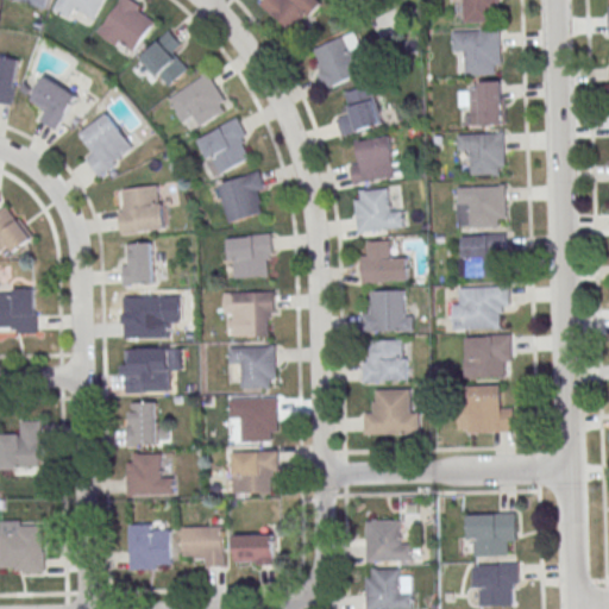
[(57,0),(52,10),(69,18),(75,7),(94,18),(102,0),(57,0)]
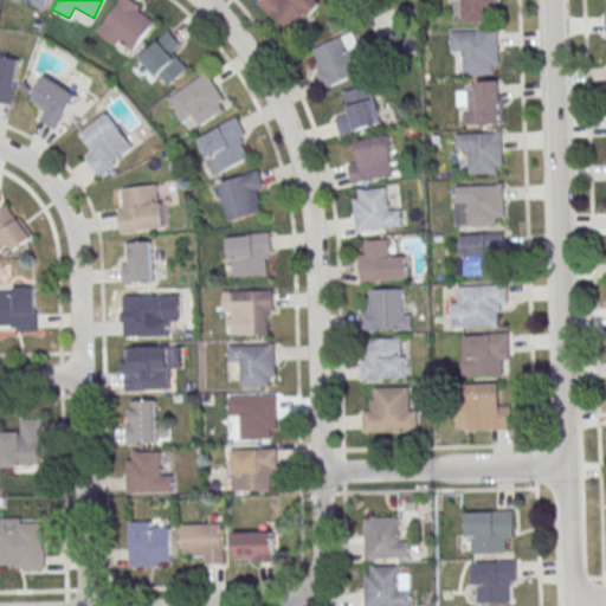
[(131,0),(120,0),(97,31),(115,45),(121,39),(133,50),(156,21),(137,10),(140,6),(131,0)]
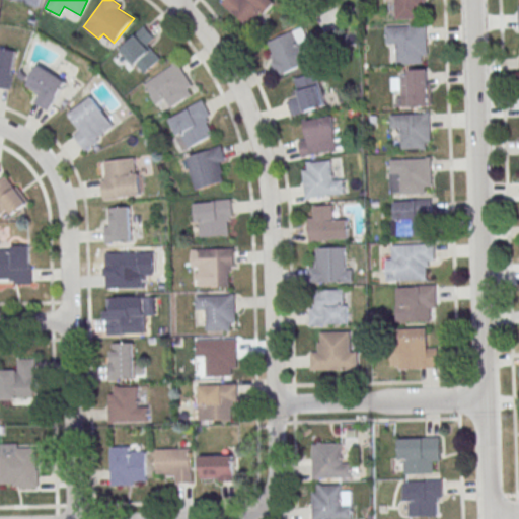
[(224,0),(222,3),(251,29),(276,2),(273,0),(224,0)]
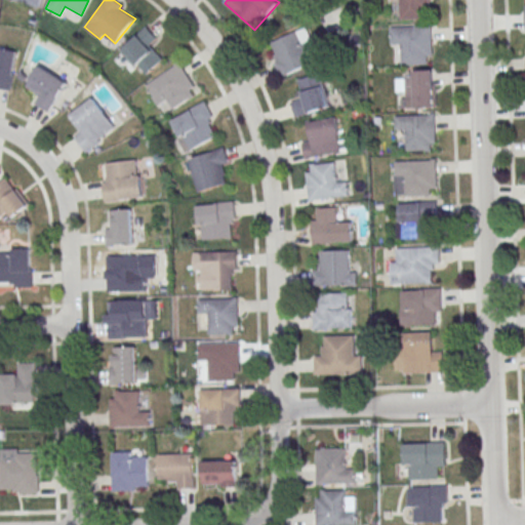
[(430,0),(399,0),(400,18),(430,18),(430,0)]
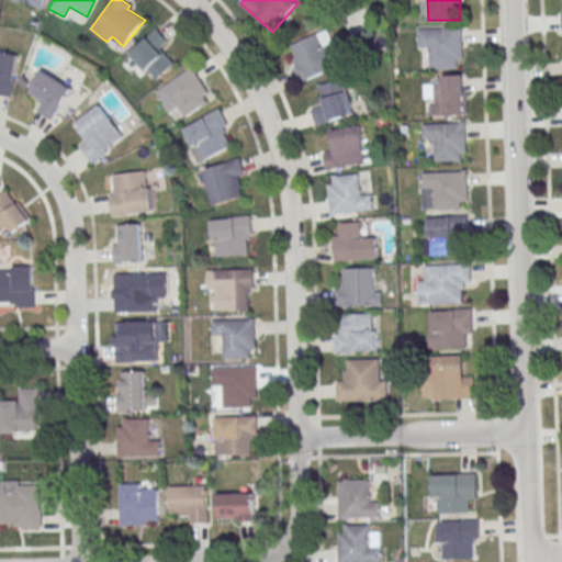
[(169,41),(156,27),(128,56),(156,82),(176,63),(161,48),(169,41)]
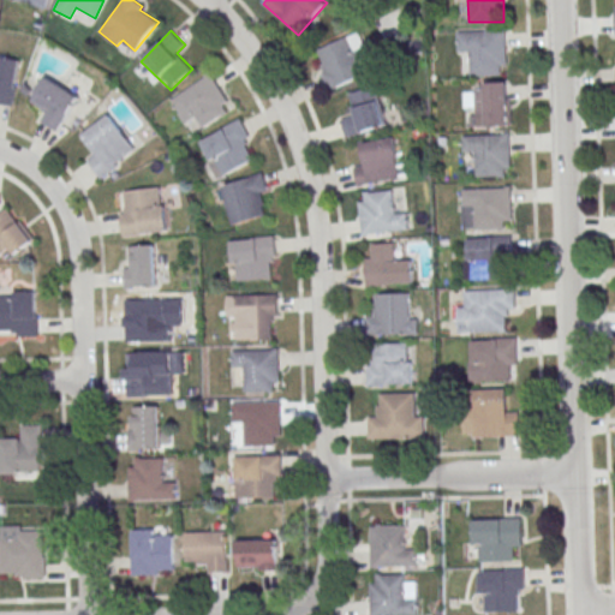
[(330,90),(377,69),(360,30),(312,52),(330,90)]
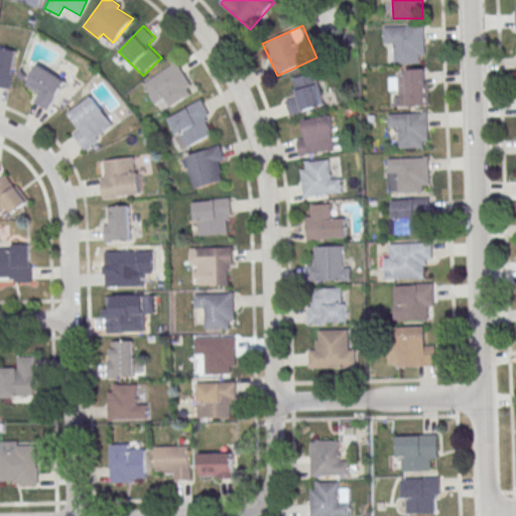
[(384,25),(384,45),(395,45),(395,62),(424,62),(424,25),(384,25)]
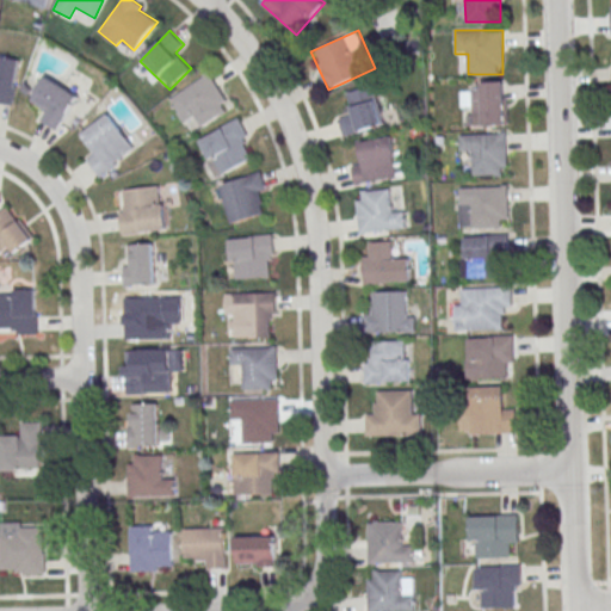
[(20,59),(0,55),(0,103),(13,105),(20,59)]
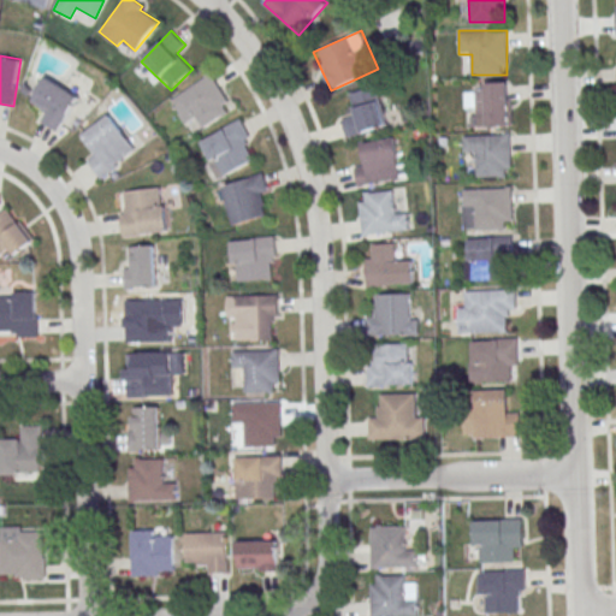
[(170,99),(185,124),(197,117),(205,126),(234,110),(212,73),(170,99)]
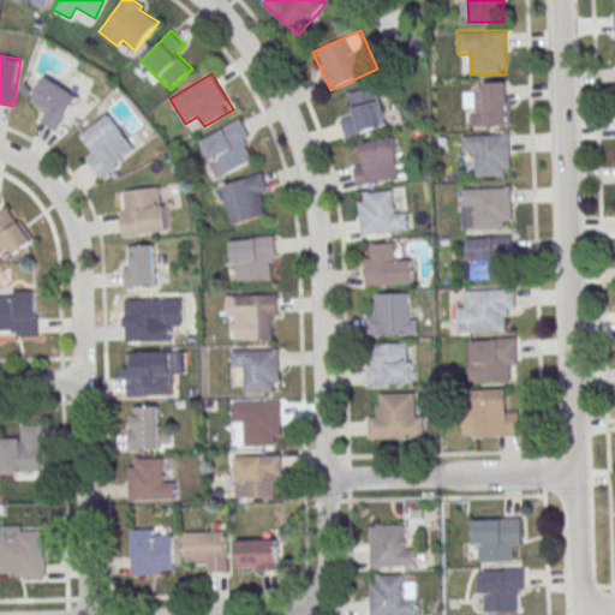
[(45,107),(40,119),(61,130),(79,94),(45,77),(33,101),(45,107)]
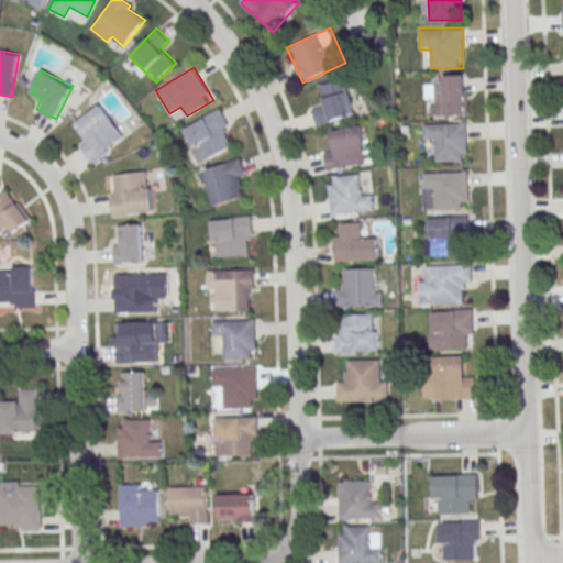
[(439,92),(439,116),(466,116),(466,76),(435,76),(435,92),(439,92)]
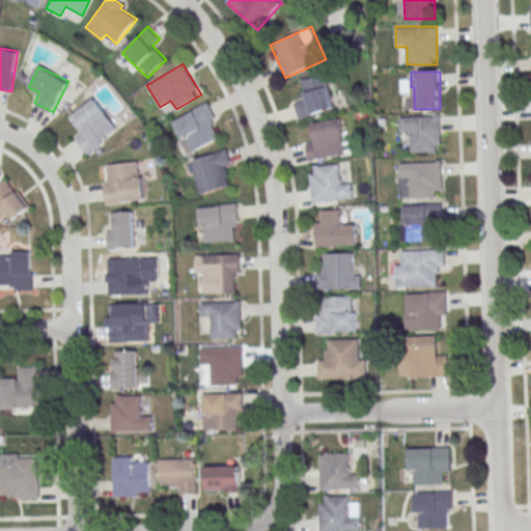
[(334,109),(325,75),(301,81),(306,98),(294,101),(298,118),(334,109)]
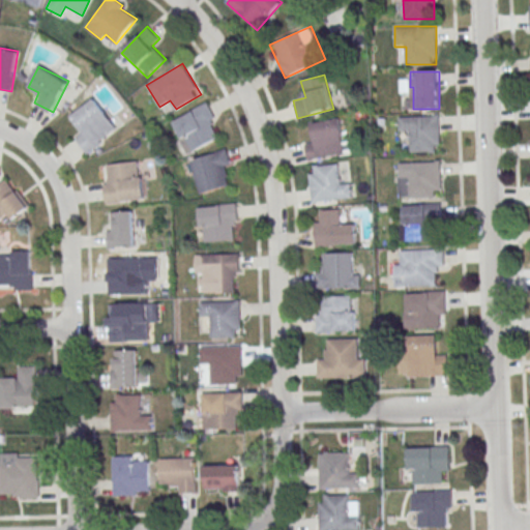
[(87,154),(119,129),(93,97),(69,116),(83,134),(76,140),(87,154)]
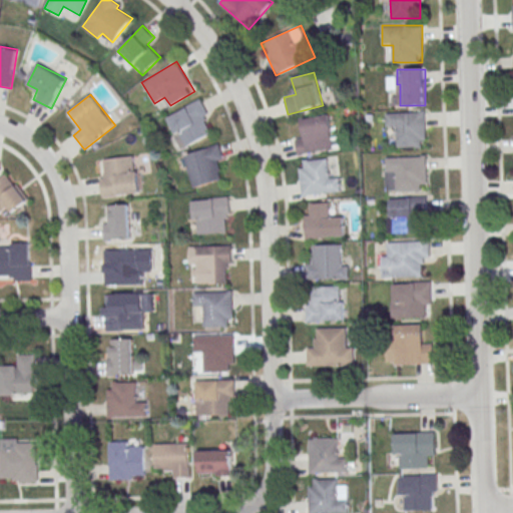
[(165,117),(200,99),(207,114),(204,115),(206,119),(204,120),(210,132),(186,145),(179,131),(174,134),(165,117)]
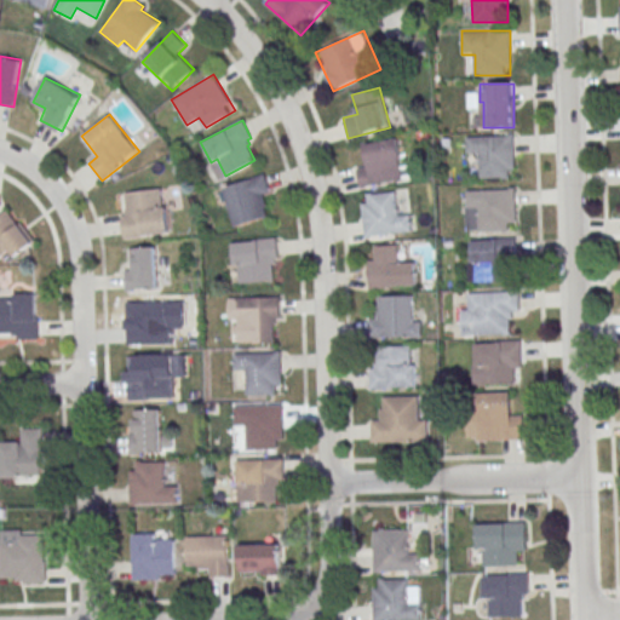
[(466,137),(514,135),(515,168),(509,168),(509,177),(480,178),(478,154),(468,154),(466,137)]
